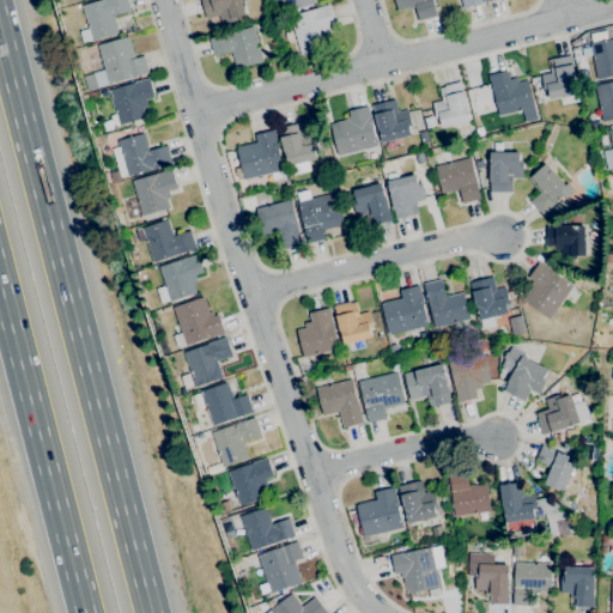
[(92,41),(82,5),(98,0),(127,0),(132,12),(114,17),(119,34),(92,41)]
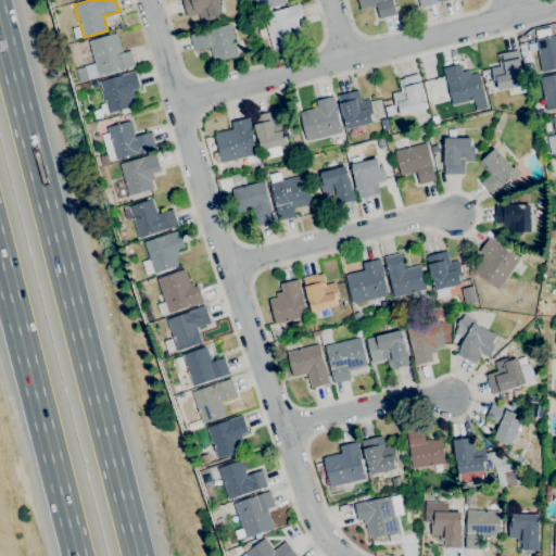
[(201,23),(199,14),(187,17),(181,0),(218,0),(223,13),(215,15),(216,19),(201,23)]
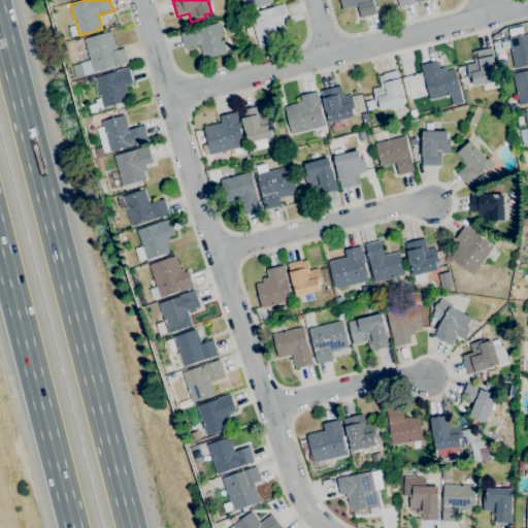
[(246,12),(246,9),(244,10),(241,0),(271,0),(272,2),(257,6),(257,9),(246,12)]
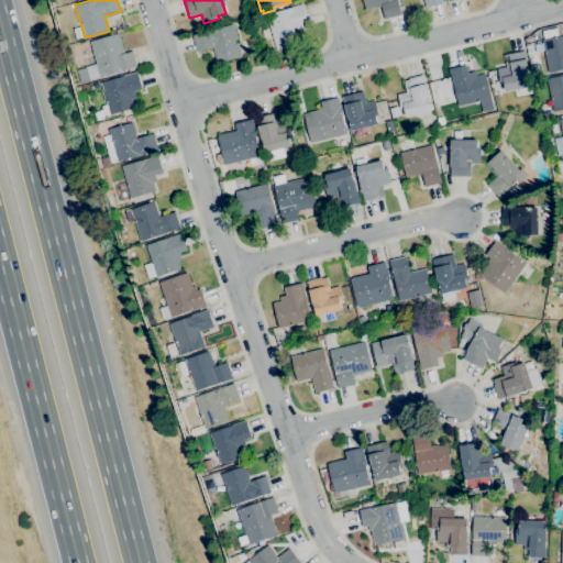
[(384,19),(382,7),(376,8),(376,7),(365,10),(362,0),(396,0),(400,14),(384,19)]
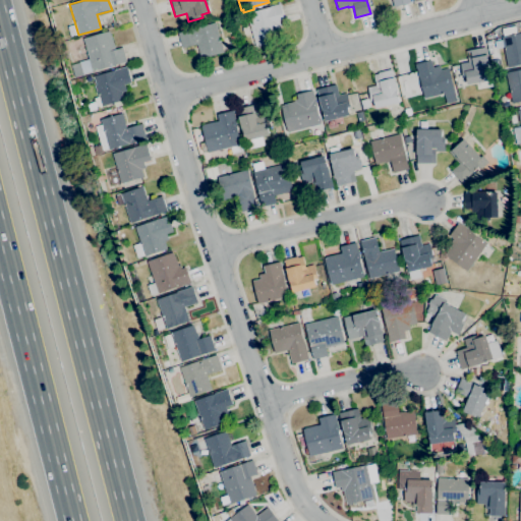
[(255,47),(246,13),(269,7),(279,4),(286,25),(275,29),(278,40),(255,47)]
